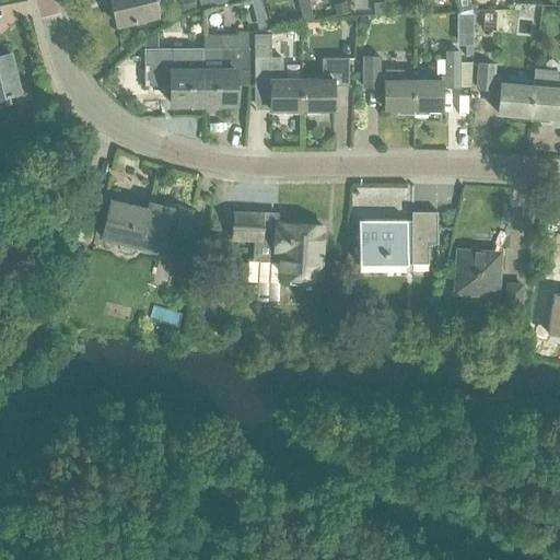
[(154,0),(111,0),(117,25),(158,15),(154,0)]
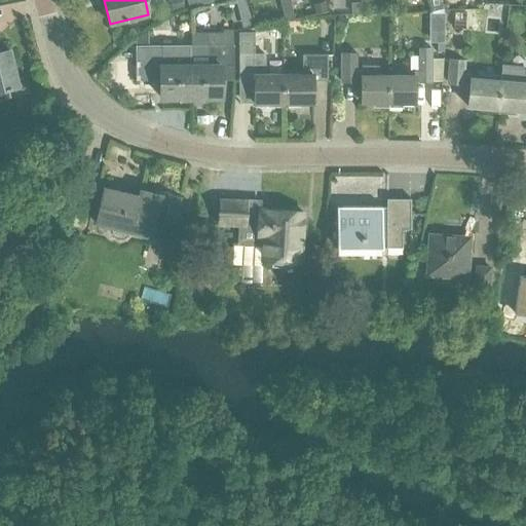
[(202,6),(200,0),(187,0),(190,9),(202,6)]
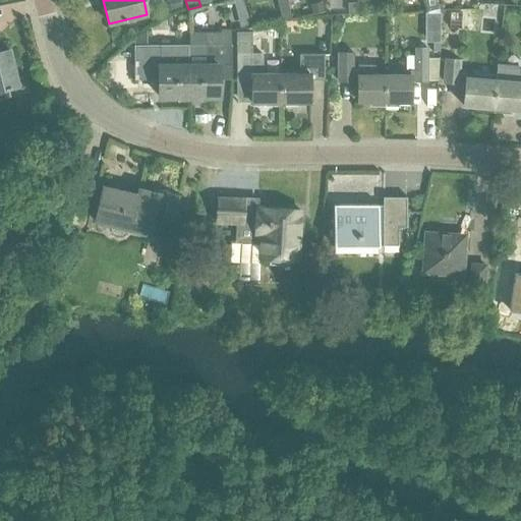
[(293,20),(289,5),(287,0),(279,0),(280,3),(284,22),(293,20)]
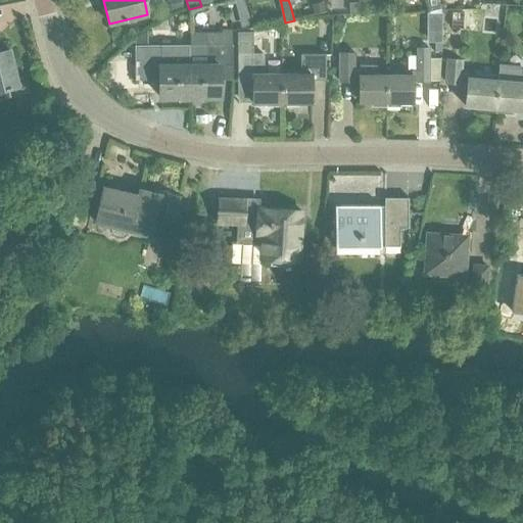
[(438,0),(426,0),(429,12),(441,9),(438,0)]
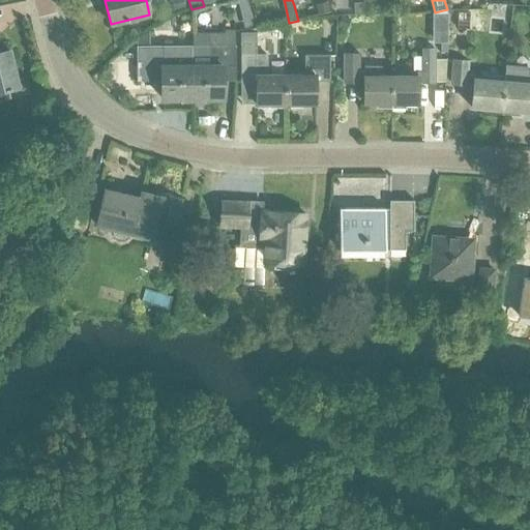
[(269,107),(286,107),(287,75),(267,75),(267,55),(256,55),(256,33),(241,33),(241,81),(257,81),(257,104),(269,104),(269,107)]
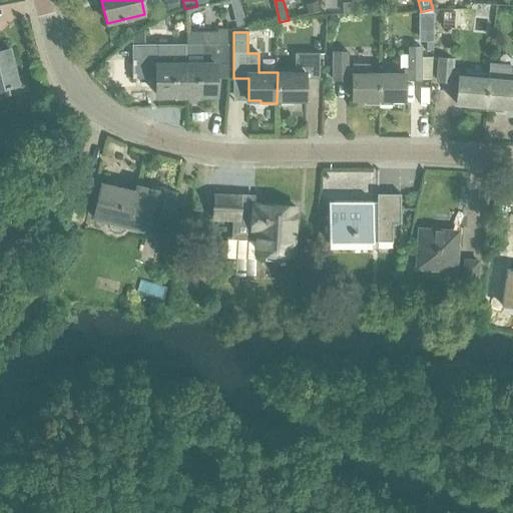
[(186,94),(186,64),(169,64),(169,44),(145,44),(145,37),(134,37),(134,50),(144,50),(144,78),(156,78),(157,94),(186,94)]
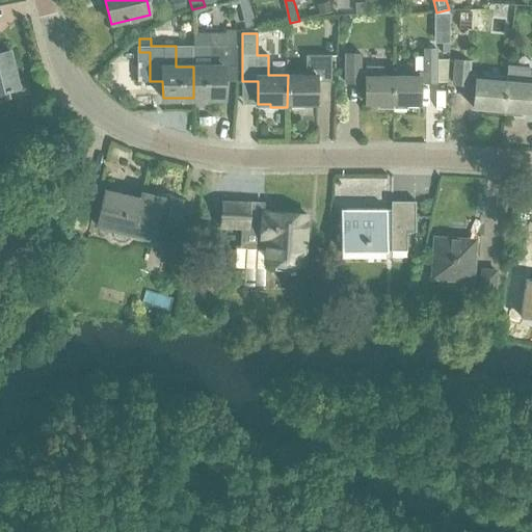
[(193,47),(193,67),(193,98),(225,98),(224,71),(237,71),(237,46),(212,46),(212,47),(193,47)]
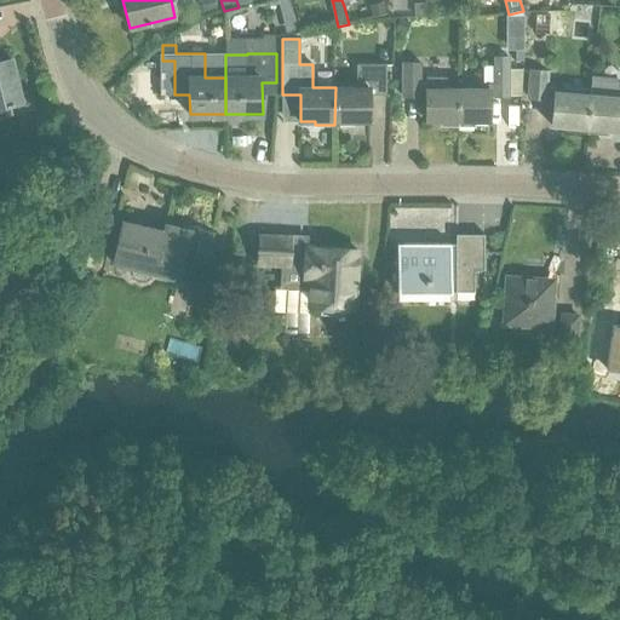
[(458,89),(458,126),(474,126),(474,120),(488,120),(489,97),(511,97),(511,56),(494,56),(494,84),(487,84),(487,89),(458,89)]
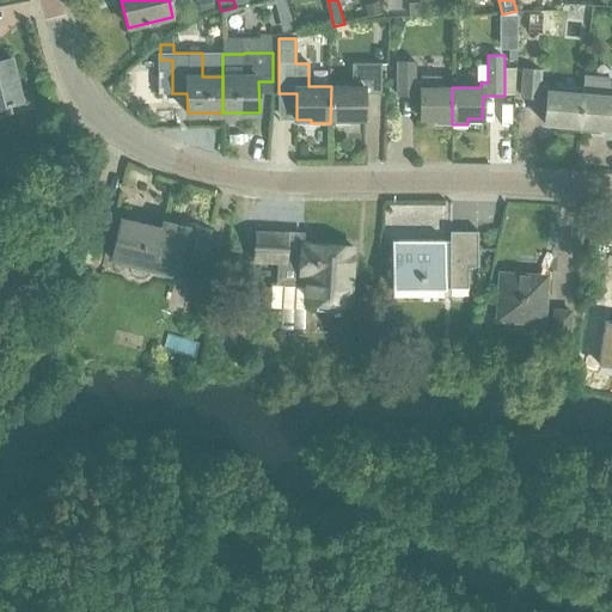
[(14,101),(22,99),(12,57),(0,59),(0,114),(11,111),(8,103),(14,102),(14,101)]
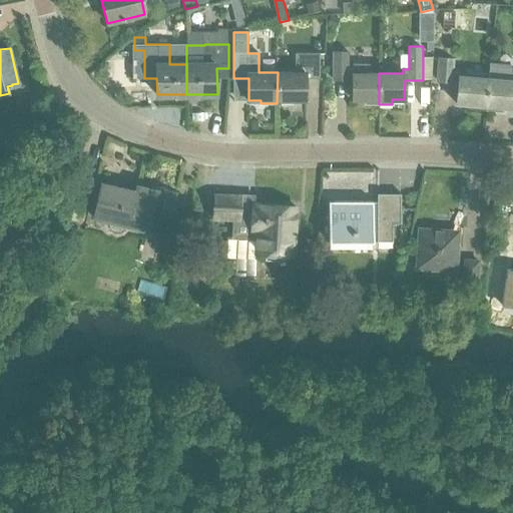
[(278,72),(277,103),(293,103),(293,99),(306,99),(306,78),(320,78),(320,52),(296,52),(296,72),(278,72)]
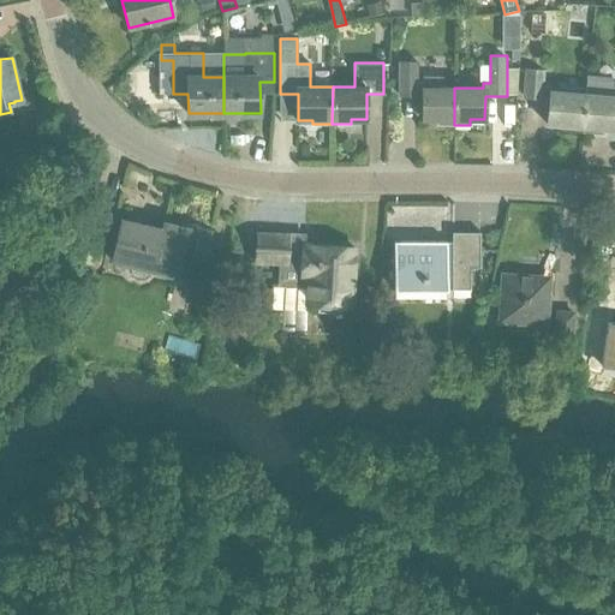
[(439,125),(454,125),(454,88),(443,88),(443,77),(423,76),(423,82),(418,82),(418,63),(400,63),(399,95),(424,95),(424,119),(439,119),(439,125)]
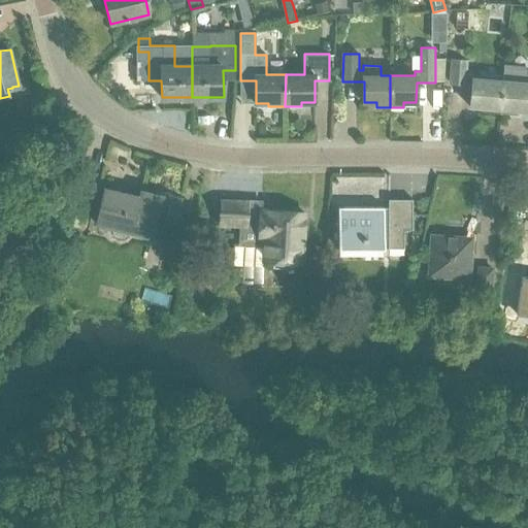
[(468,106),(499,109),(502,81),(473,79),(473,74),(463,73),(464,61),(450,60),(448,83),(470,85),(468,106)]
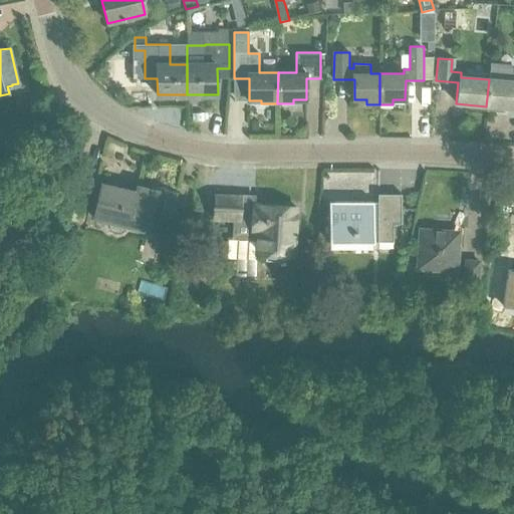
[(513,81),(489,79),(486,106),(513,108),(513,81)]
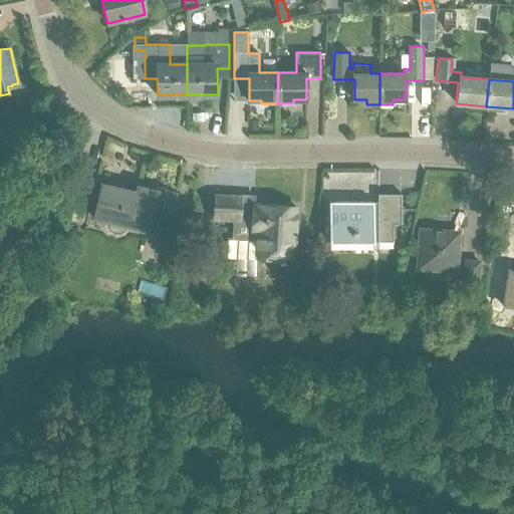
[(101,183),(92,217),(108,222),(108,223),(108,226),(110,229),(112,231),(115,233),(119,233),(122,232),(125,229),(126,226),(149,232),(152,218),(159,219),(160,218),(162,208),(173,211),(177,194),(166,191),(166,190),(151,186),(150,189),(138,186),(136,192),(101,183)]
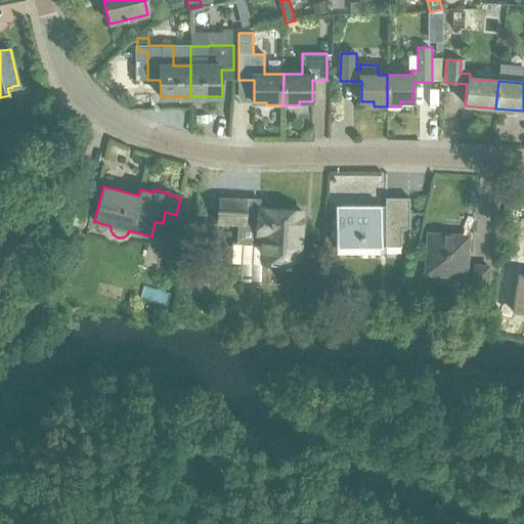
[(335,205),(336,246),(401,245),(401,226),(409,226),(408,195),(384,195),(384,204),(335,205)]
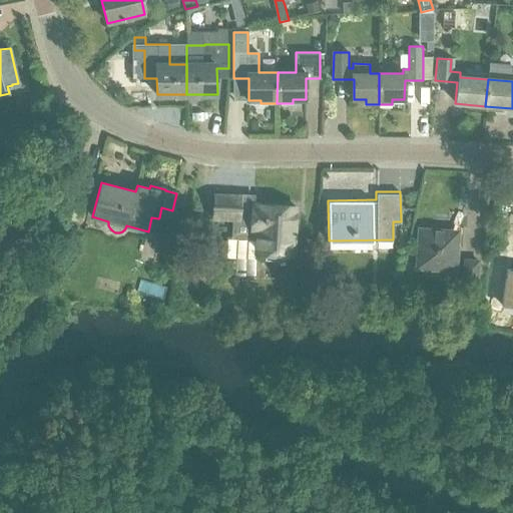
[(214,194),(212,219),(232,220),(232,237),(225,236),(224,258),(250,259),(251,253),(257,253),(292,254),(294,207),(252,205),(253,196),(214,194)]
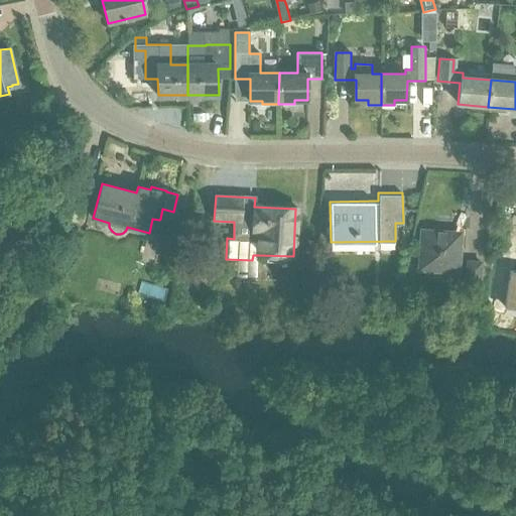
[(458,270),(461,237),(440,235),(440,231),(422,230),(419,267),(423,267),(423,270),(435,271),(435,269),(458,270)]
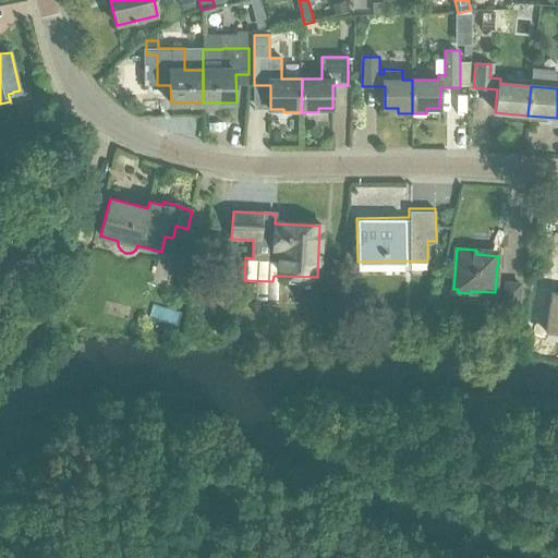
[(507,282),(505,310),(519,311),(520,283),(507,282)]
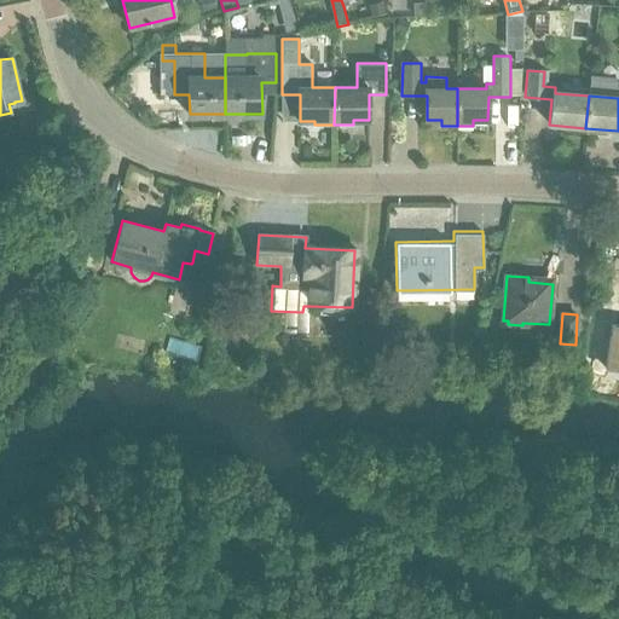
[(618,325),(613,325),(606,368),(618,369),(618,325)]
